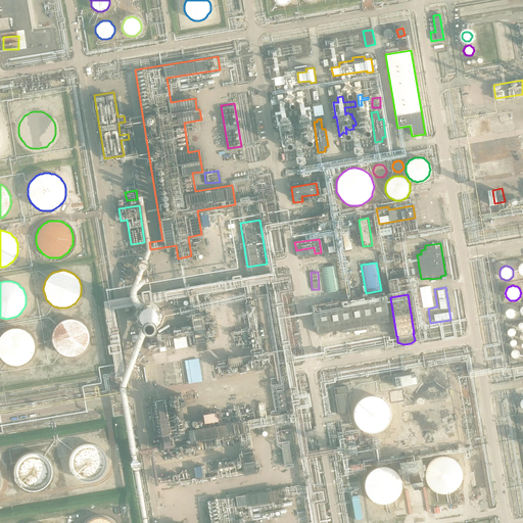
[(386,301),(314,313),(313,313),(315,327),(317,326),(318,333),(342,330),(342,333),(366,329),(365,325),(389,322),(387,314),(388,314),(386,301)]
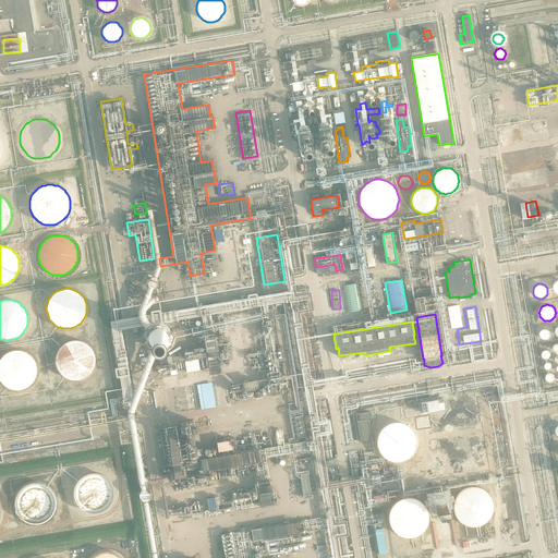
[(169,348),(168,328),(150,328),(150,349),(169,348)]
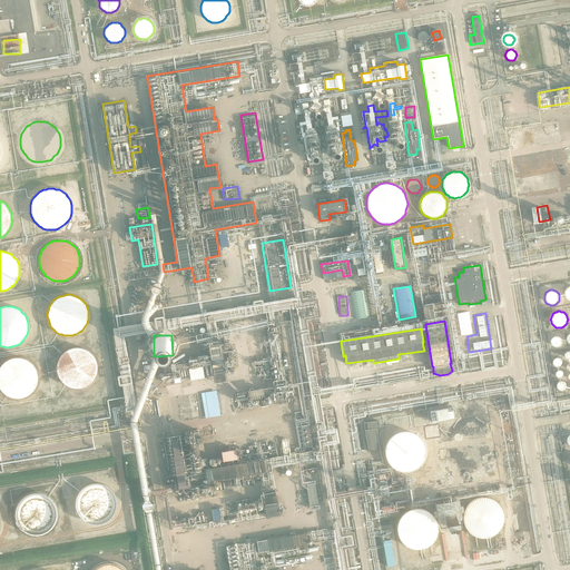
[(562,342),(561,340),(560,337),(559,336),(557,336),(554,336),(553,337),(552,338),(551,340),(551,341),(551,343),(552,344),(552,345),(554,346),(557,346),(558,346),(559,346),(560,345),(561,344),(562,343),(562,342)]
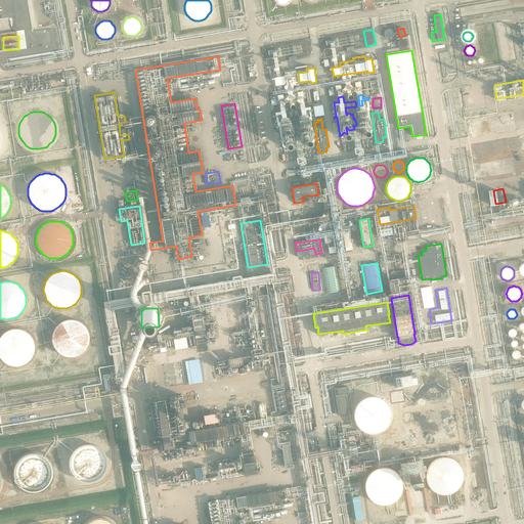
[(194,326),(172,330),(174,349),(197,346),(197,350),(208,349),(203,312),(192,313),(194,326)]
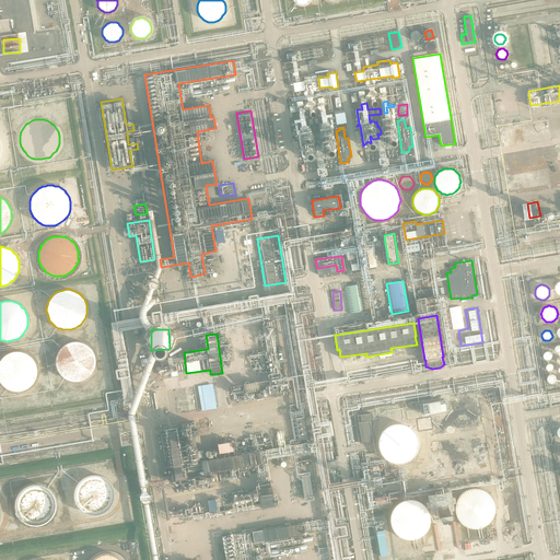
[(95,360),(94,356),(93,352),(92,349),(90,347),(86,343),(83,342),(80,340),(76,340),(72,340),(70,341),(68,341),(65,343),(61,346),(59,349),(57,352),(56,356),(56,360),(56,363),(57,366),(58,371),(61,374),(62,375),(65,376),(67,377),(71,380),(74,380),(78,380),(82,378),(84,377),(85,376),(89,374),(92,371),(93,368),(94,364),(95,360)]
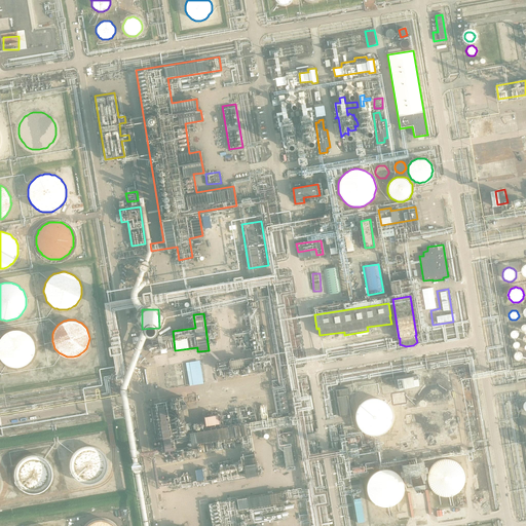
[(35,348),(35,346),(35,344),(34,341),(32,338),(31,336),(30,335),(27,333),(24,331),(21,330),(16,329),(12,330),(11,330),(9,331),(7,332),(5,333),(2,335),(0,338),(0,337),(0,358),(2,362),(5,364),(8,366),(11,367),(15,367),(19,367),(23,366),(26,365),(28,363),(29,362),(31,360),(33,355),(35,352),(35,348)]
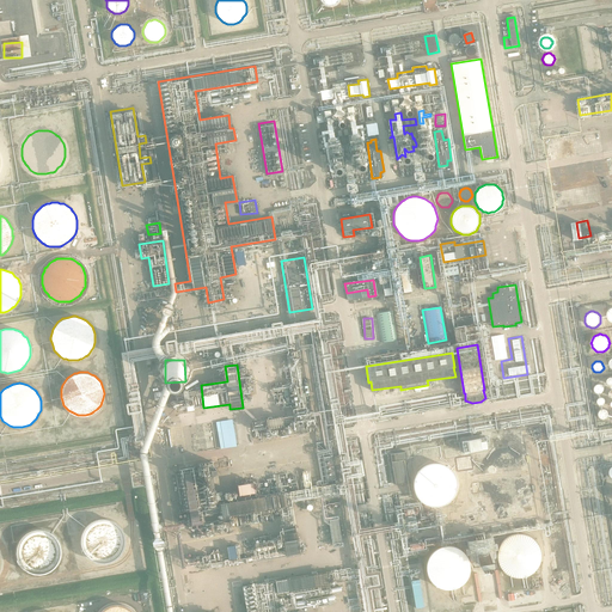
[(281,416),(264,417),(265,427),(282,424),(281,416)]
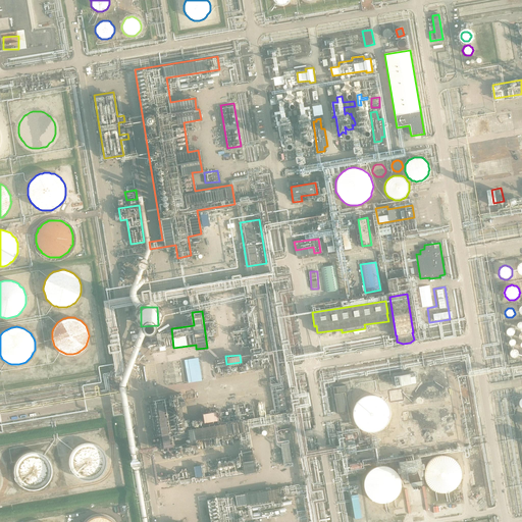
[(199,357),(185,360),(189,382),(203,380),(199,357)]
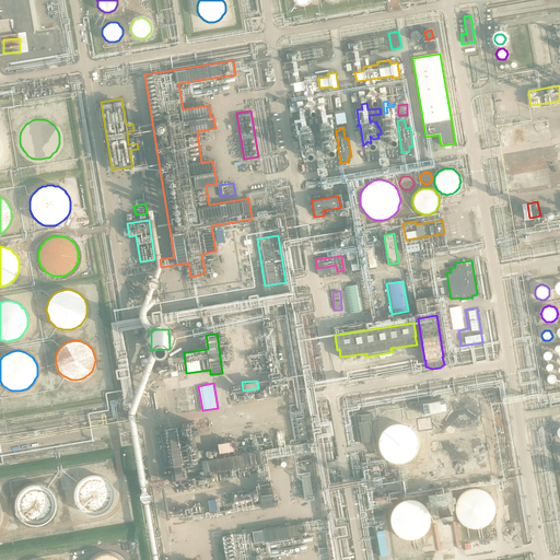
[(423,401),(424,413),(446,410),(444,398),(423,401)]
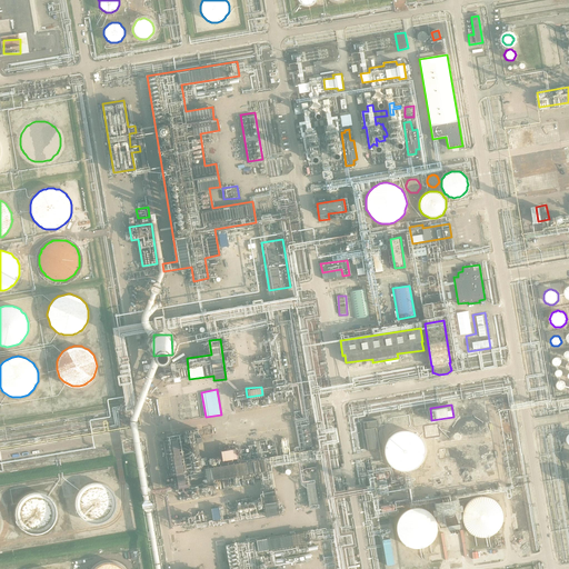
[(491,439),(491,438),(490,435),(489,431),(487,427),(485,423),(481,421),(479,420),(478,419),(476,419),(473,418),(470,418),(468,418),(466,419),(463,419),(461,420),(459,421),(456,423),(453,427),(452,429),(451,431),(450,435),(450,438),(450,442),(451,446),(453,449),(456,452),(457,455),(459,456),(462,457),(463,458),(466,458),(470,459),(473,459),(476,458),(478,457),(481,456),(483,455),(485,452),(487,450),(489,447),(490,442),(491,439)]
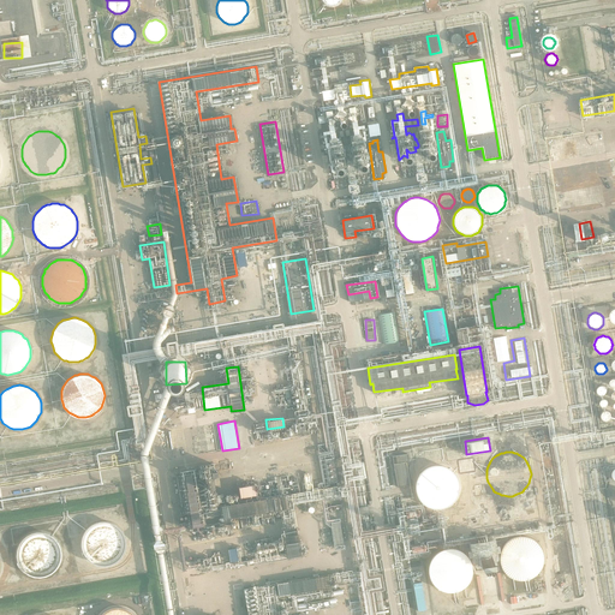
[(408,453),(393,457),(398,487),(410,485),(406,461),(410,461),(408,453)]
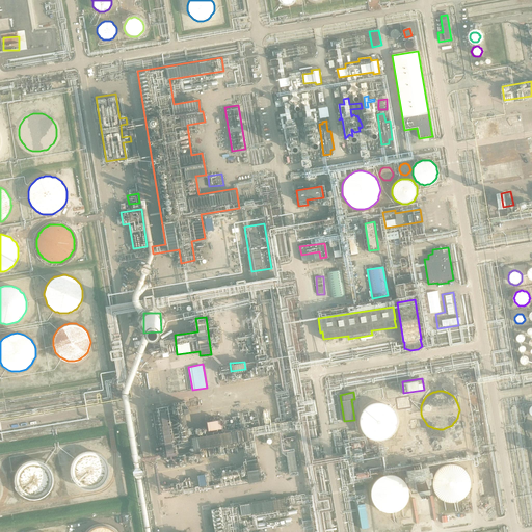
[(282,397),(285,418),(292,417),(288,396),(282,397)]
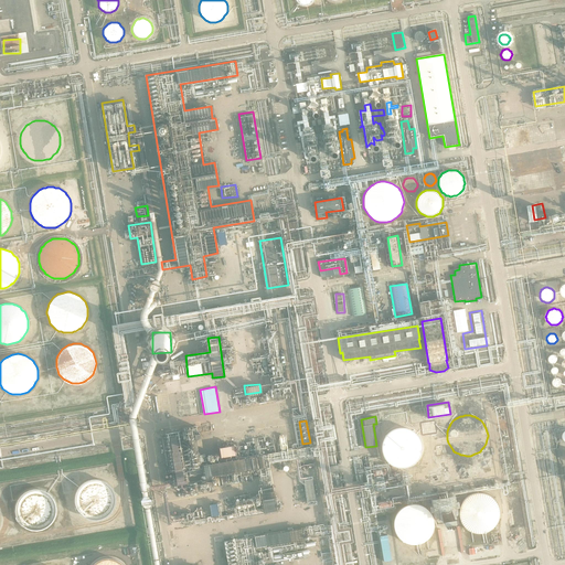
[(423,448),(423,447),(423,445),(422,443),(420,439),(418,435),(416,433),(414,430),(413,429),(411,428),(408,428),(405,427),(401,426),(397,427),(395,427),(393,428),(391,429),(388,430),(386,433),(384,436),(382,439),(381,444),(381,448),(382,451),(382,455),(383,457),(384,459),(387,462),(390,465),(393,466),(395,467),(397,468),(402,468),(405,468),(409,467),(413,465),(415,464),(416,462),(418,459),(420,457),(420,455),(422,451),(423,448)]
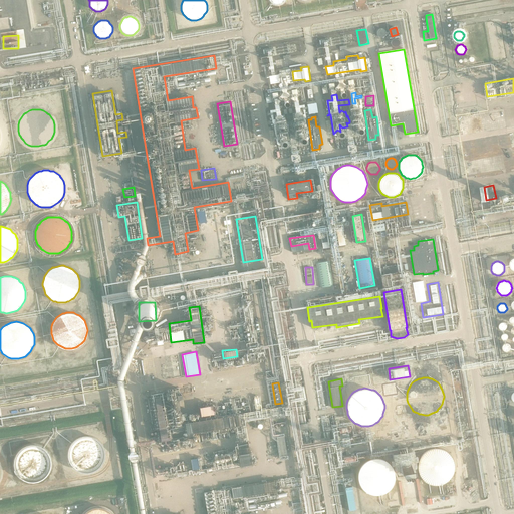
[(175,390),(149,394),(158,444),(165,442),(167,450),(195,445),(193,432),(218,428),(220,438),(229,437),(227,426),(245,423),(245,421),(277,415),(276,407),(242,413),(240,398),(224,401),(226,414),(214,417),(212,406),(201,408),(203,419),(181,423),(175,390)]
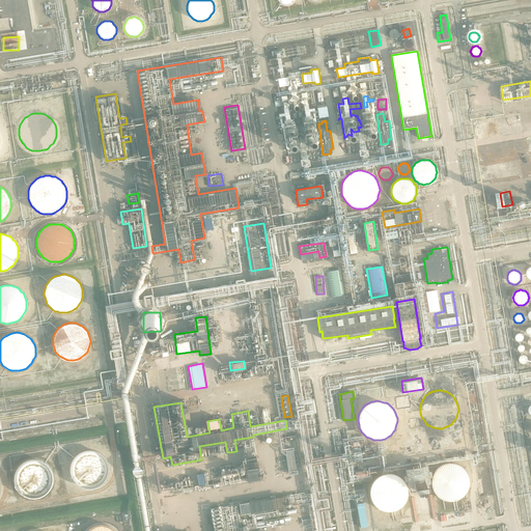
[(109,468),(109,464),(108,460),(106,457),(104,454),(101,452),(98,450),(95,449),(93,449),(89,448),(86,449),(84,449),(82,450),(79,452),(76,454),(74,457),(72,460),(71,464),(71,468),(71,470),(71,472),(73,476),(73,477),(74,479),(77,481),(78,483),(80,484),(83,485),(87,486),(90,486),(91,486),(94,486),(96,485),(99,484),(101,483),(103,481),(105,479),(107,476),(109,472),(109,468)]
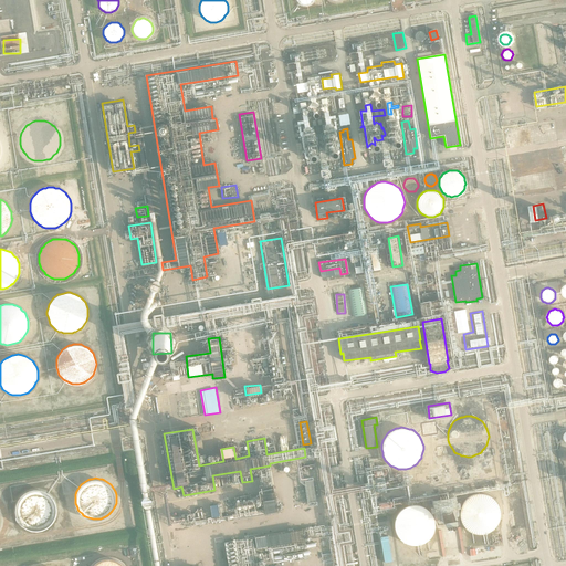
[(313,480),(305,481),(308,503),(316,501),(313,480)]
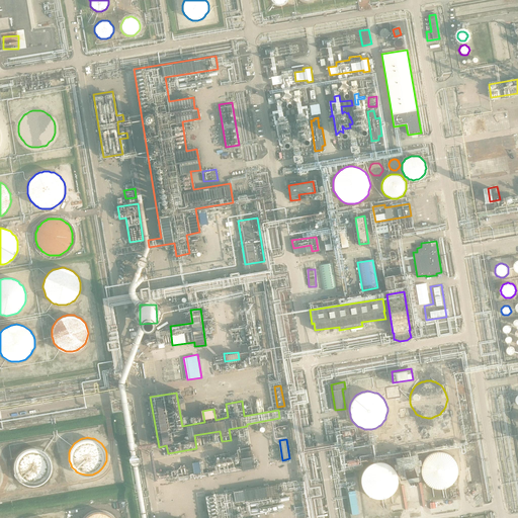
[(250,443),(239,445),(242,468),(254,466),(250,443)]
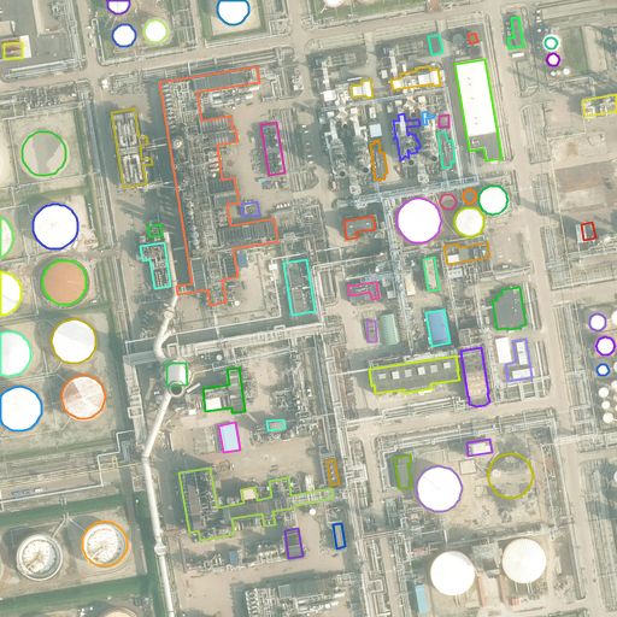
[(62,554),(62,550),(60,546),(58,542),(56,539),(52,536),(48,534),(45,533),(40,533),(36,533),(33,534),(31,534),(28,535),(24,539),(22,541),(19,545),(19,547),(18,550),(18,554),(18,558),(19,563),(22,566),(24,569),(28,573),(30,574),(35,576),(37,576),(39,576),(43,576),(45,575),(48,575),(52,573),(56,570),(58,566),(59,563),(62,559),(62,554)]
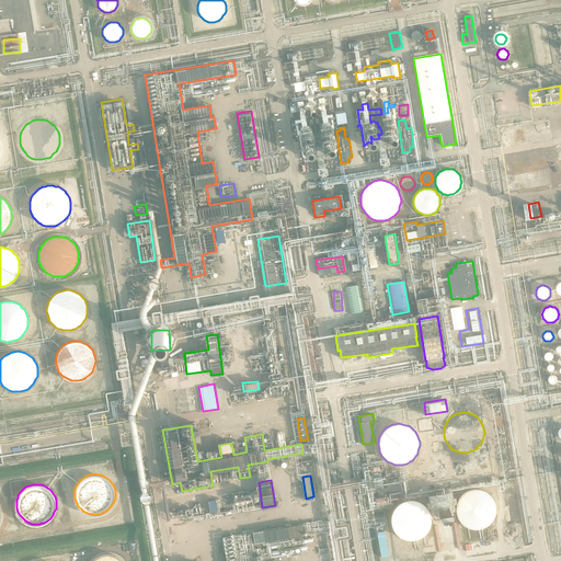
[(495,510),(496,506),(495,503),(495,501),(494,497),(492,495),(490,492),(488,491),(485,489),(482,488),(479,487),(476,487),(472,487),(470,488),(467,489),(464,491),(461,492),(459,495),(458,497),(457,501),(456,503),(456,506),(456,510),(457,513),(458,516),(459,518),(461,521),(464,523),(467,525),(470,526),(472,526),(476,527),(479,526),(482,526),(485,525),(488,523),(490,521),(492,518),(494,516),(495,513),(495,510)]
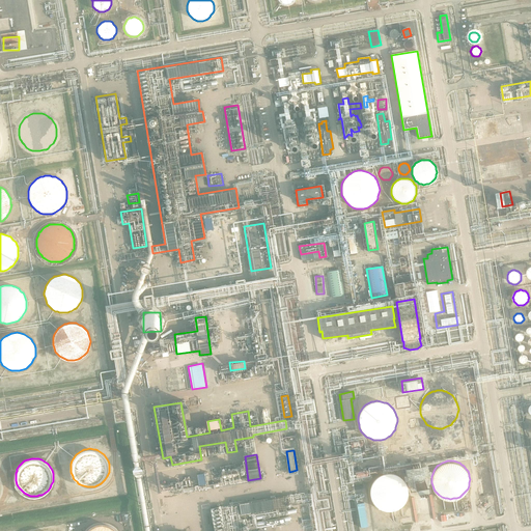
[(238,464),(219,466),(220,477),(239,475),(238,464)]
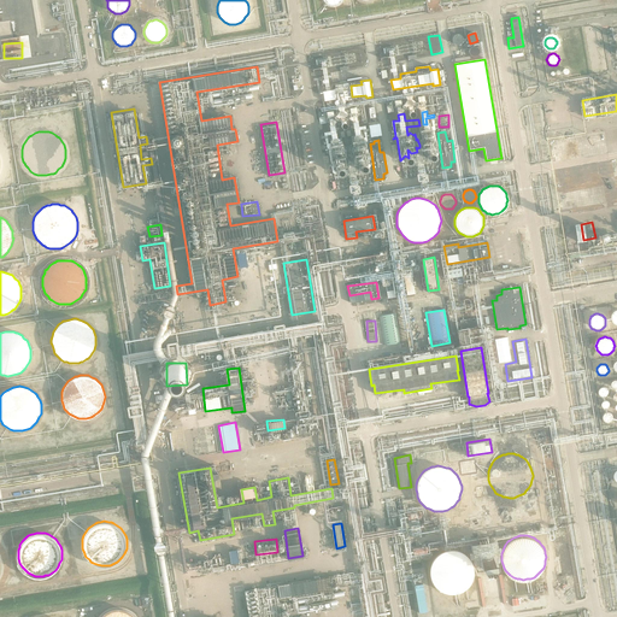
[(474,574),(475,570),(474,566),(474,564),(472,560),(470,557),(468,554),(465,552),(462,551),(459,550),(456,548),(452,548),(448,548),(445,550),(442,551),(439,552),(436,554),(434,557),(432,560),(430,564),(430,566),(429,570),(430,574),(430,577),(432,581),(434,583),(436,586),(439,588),(442,591),(445,592),(448,593),(452,593),(456,593),(459,592),(462,591),(465,588),(468,586),(470,583),(472,581),(474,577),(474,574)]
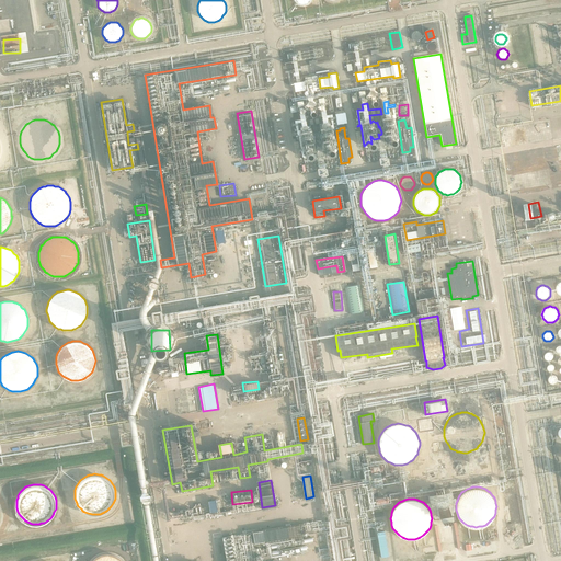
[(216,500),(208,501),(210,512),(218,512),(216,500)]
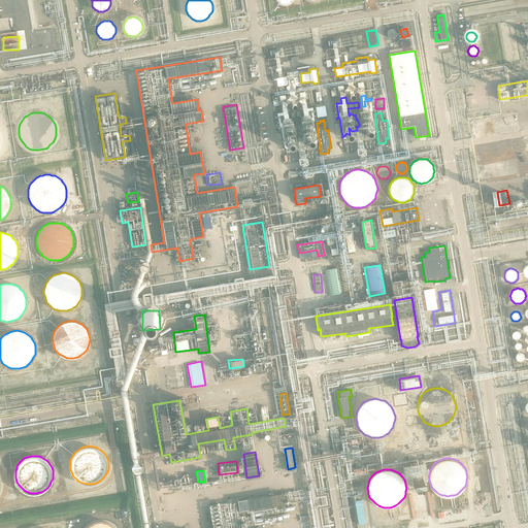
[(192,488),(190,475),(165,479),(166,487),(171,486),(172,490),(192,488)]
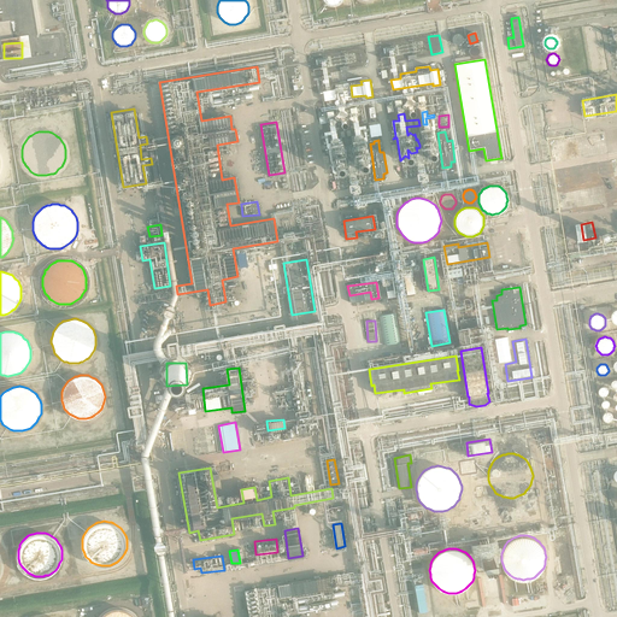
[(281,616),(278,599),(294,597),(297,612),(325,607),(325,605),(336,604),(335,597),(342,595),(341,587),(356,585),(353,573),(246,591),(250,616),(281,616)]
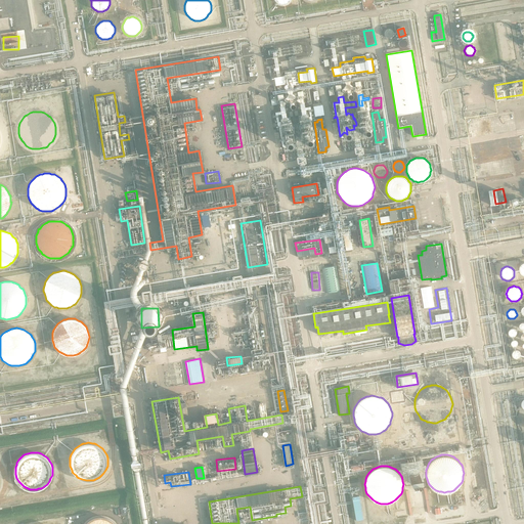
[(352,498),(356,521),(362,520),(359,496),(352,498)]
